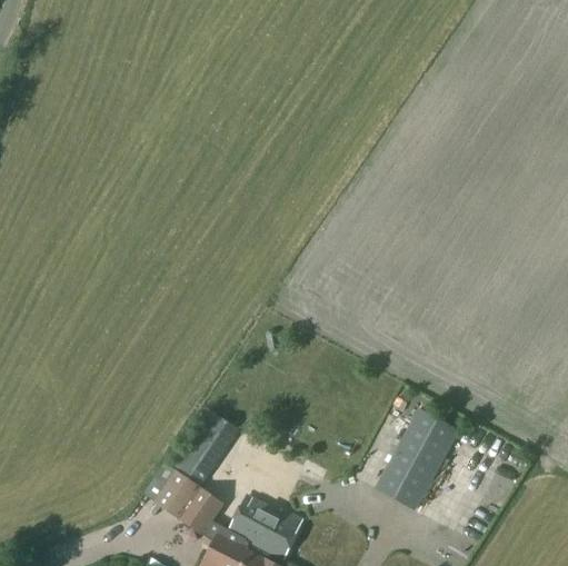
[(419,409),(376,488),(417,510),(461,432),(419,409)]
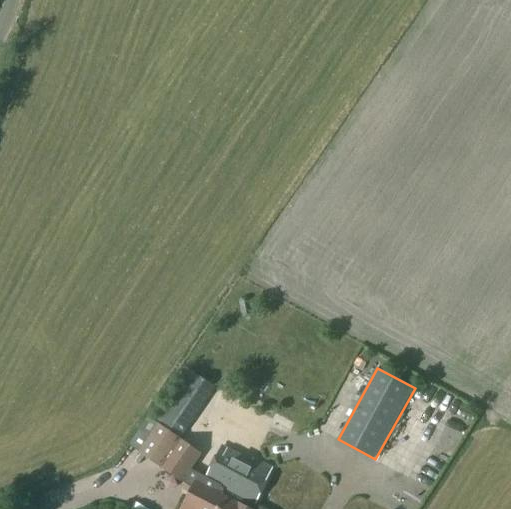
[(161,422),(160,423),(183,439),(217,388),(194,374),(161,422)]
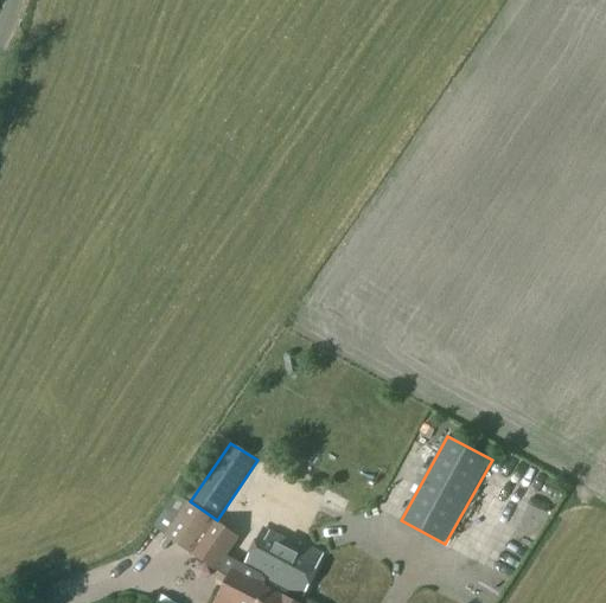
[(173,525),(190,501),(191,500),(179,492),(159,520),(171,528),(173,525)]
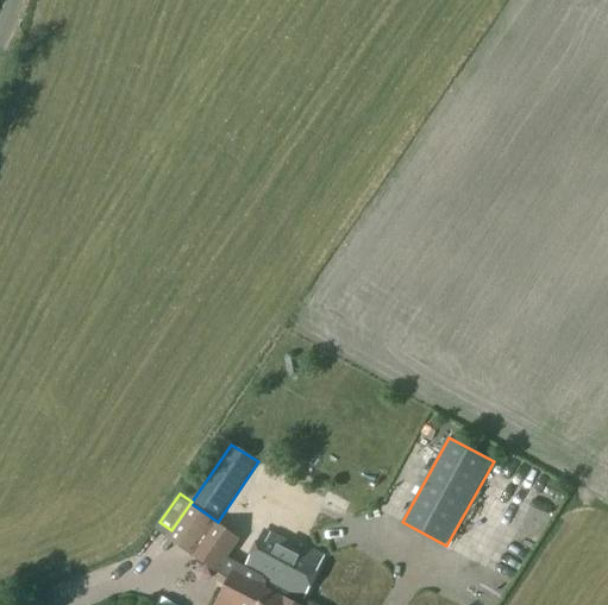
[(239,536),(218,522),(190,503),(174,527),(171,530),(167,539),(217,572),(227,554),(239,536)]
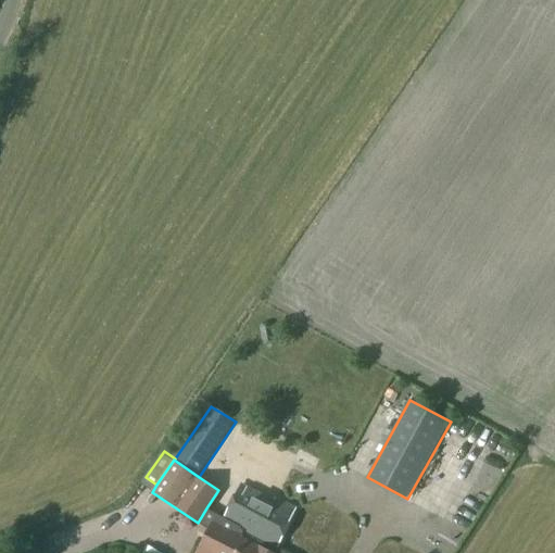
[(277,499),(276,501),(229,479),(211,508),(243,527),(279,547),(297,508),(277,499)]
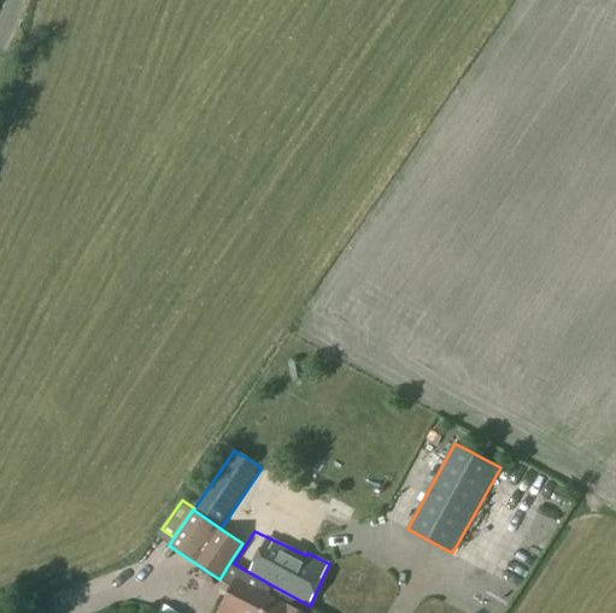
[(303,612),(265,593),(270,584),(234,564),(230,561),(220,579),(222,582),(233,589),(224,607),(235,612),(303,612)]
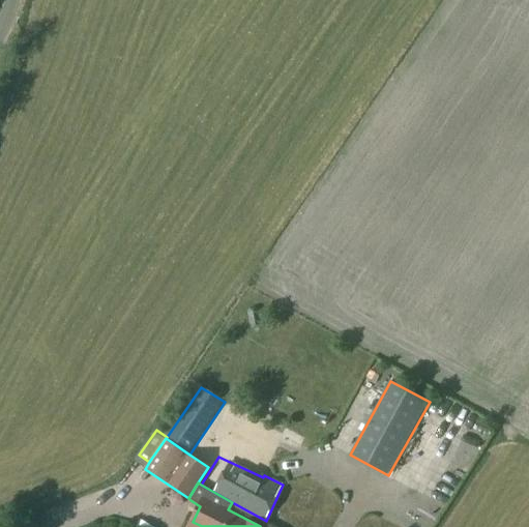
[(52,511),(34,522),(37,526),(45,526),(57,520),(52,511)]
